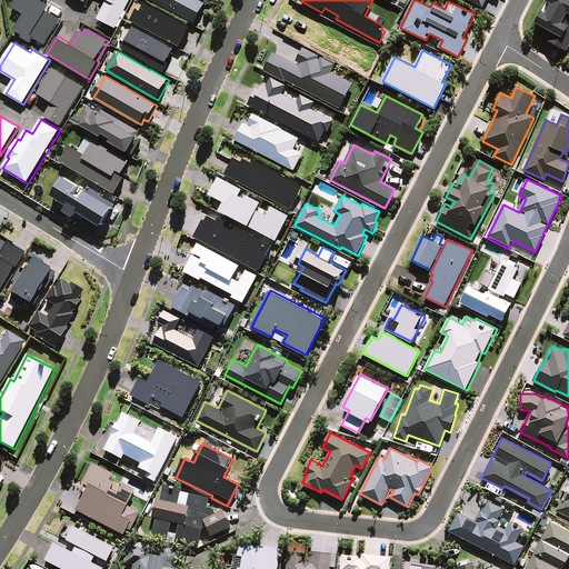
[(568,478),(562,489),(566,491),(557,510),(568,516),(568,478)]
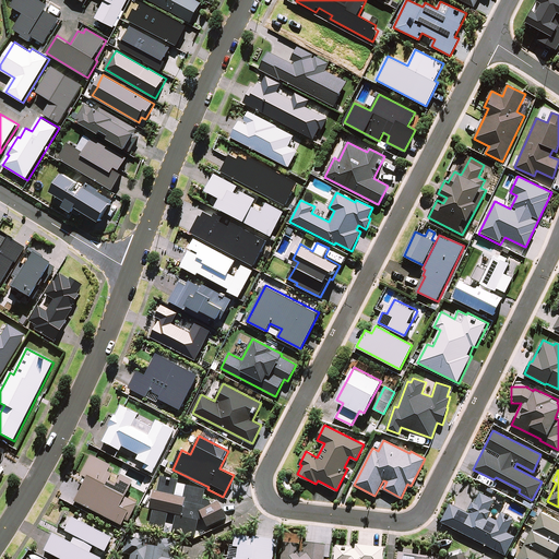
[(202,500),(204,489),(174,483),(175,480),(161,477),(156,492),(152,491),(149,510),(153,510),(150,526),(164,530),(167,512),(175,514),(171,532),(194,536),(198,520),(204,522),(207,527),(226,518),(218,501),(207,507),(209,501),(202,500)]
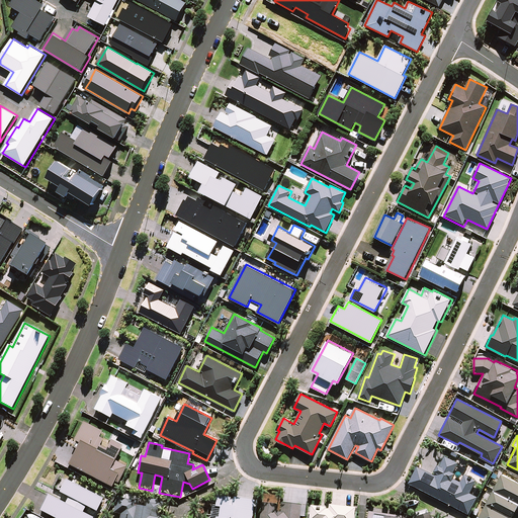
[(460,464),(444,456),(434,475),(418,466),(409,484),(468,514),(478,497),(469,493),(477,480),(464,473),(460,481),(453,477),(460,464)]
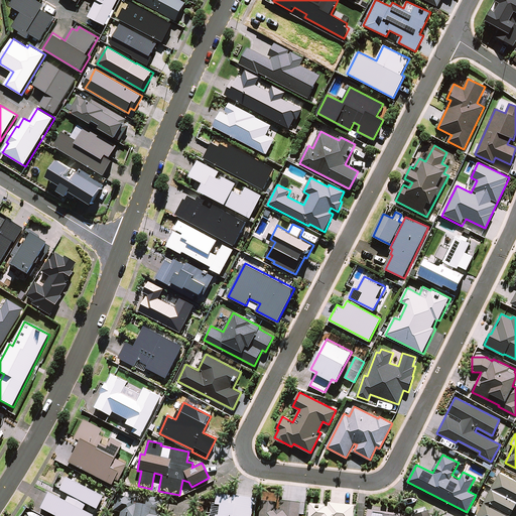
[(508,515),(515,502),(515,480),(500,472),(477,515),(476,515),(508,515)]
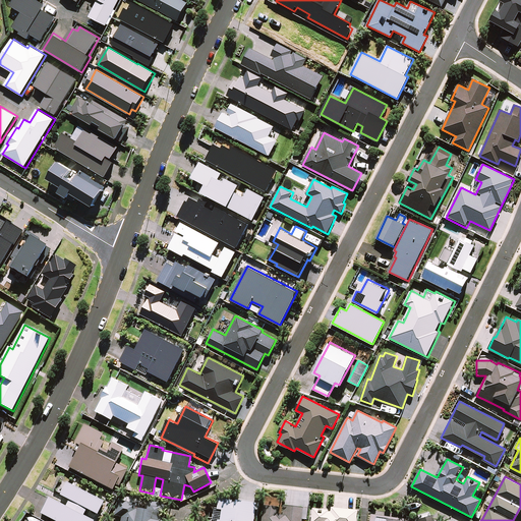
[(252,520),(255,504),(217,499),(214,520),(217,520),(252,520)]
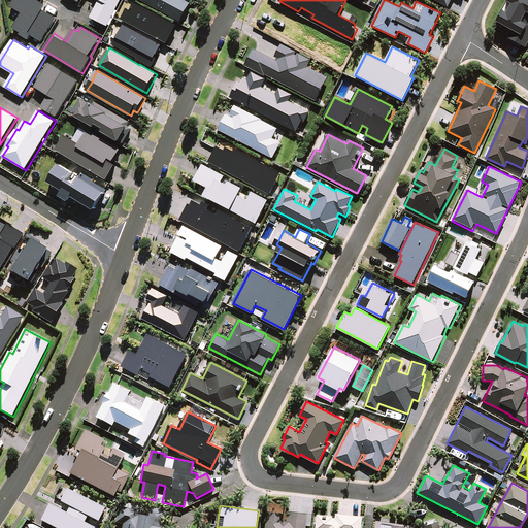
[(162,527),(166,512),(150,508),(149,517),(138,515),(138,510),(119,507),(117,523),(123,524),(122,527),(162,527)]
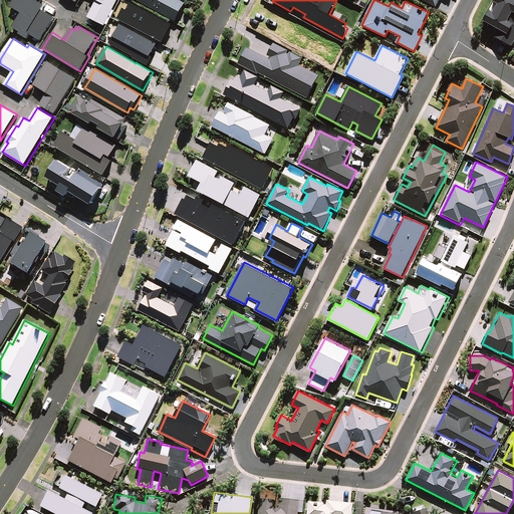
[(260,499),(257,513),(296,513),(298,501),(275,499),(275,501),(260,499)]
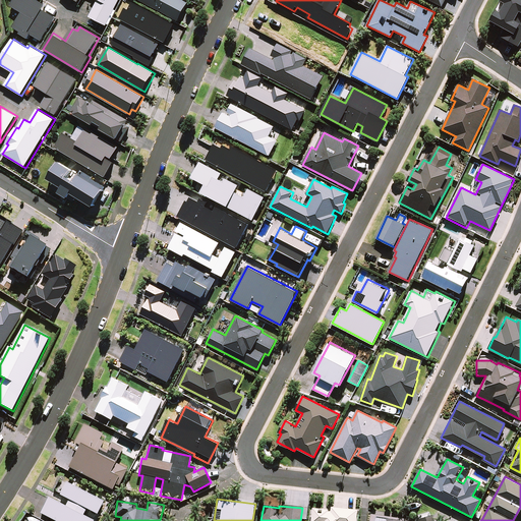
[(355,520),(356,512),(312,507),(310,520),(355,520)]
